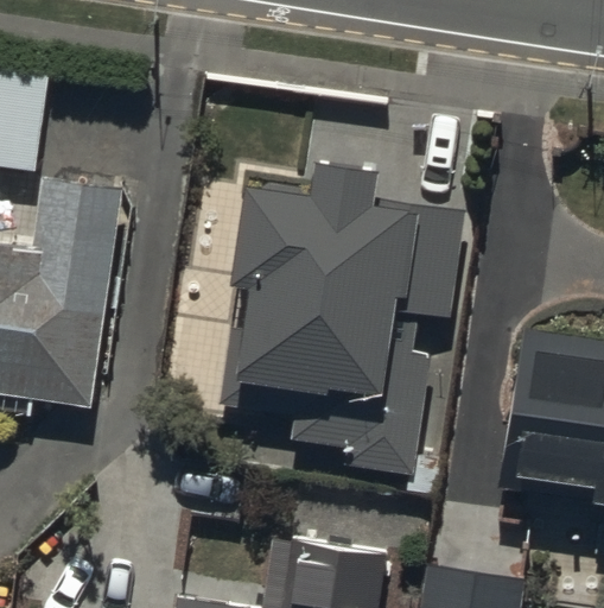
[(0,68),(0,175),(40,181),(55,76),(0,68)]
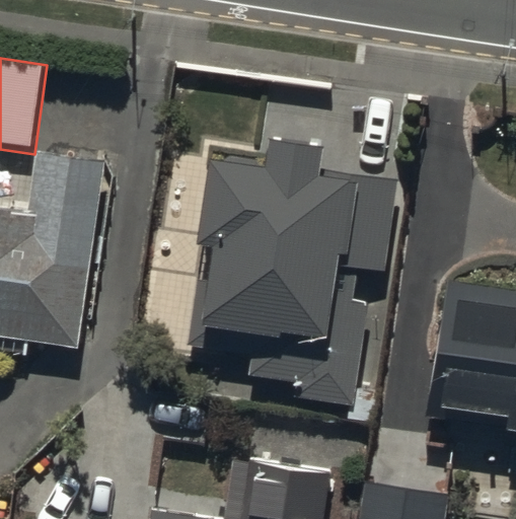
[(267,153),(263,179),(206,171),(194,258),(197,258),(199,258),(186,354),(251,363),(248,381),(298,387),(296,403),(354,413),(368,309),(354,307),(359,277),(385,280),(398,184),(320,173),(321,161),(267,153)]
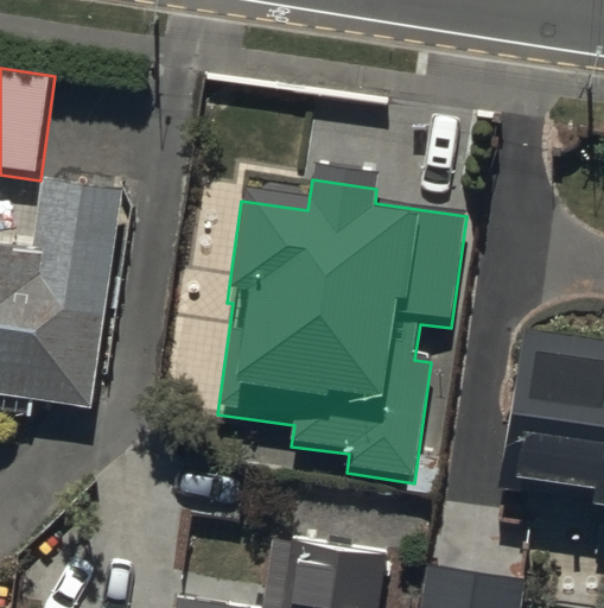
[(35,399),(91,406),(121,191),(40,181),(31,249),(0,245),(0,411),(32,417),(35,399)]
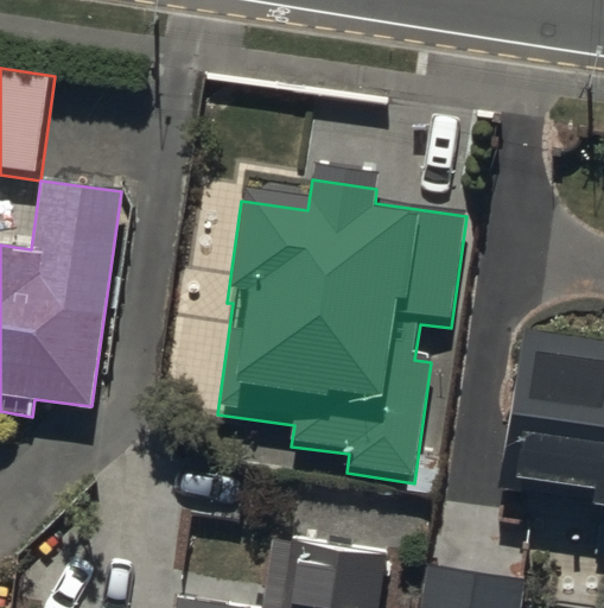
[(603,346),(521,335),(498,500),(508,501),(504,526),(548,532),(552,505),(591,510),(590,523),(603,524),(603,346)]
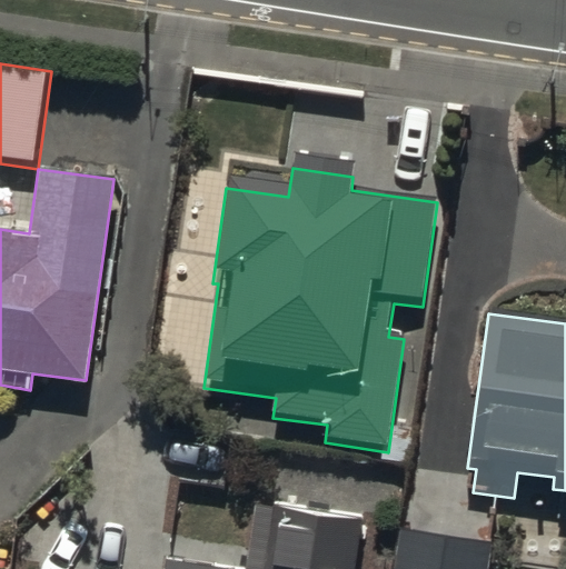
[(354,568),(361,517),(255,501),(246,567),(165,556),(162,568),(354,568)]
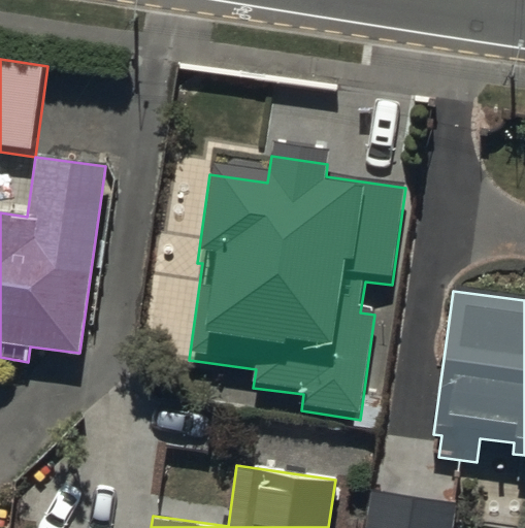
[(364,527),(451,527),(455,502),(370,490),(364,527)]
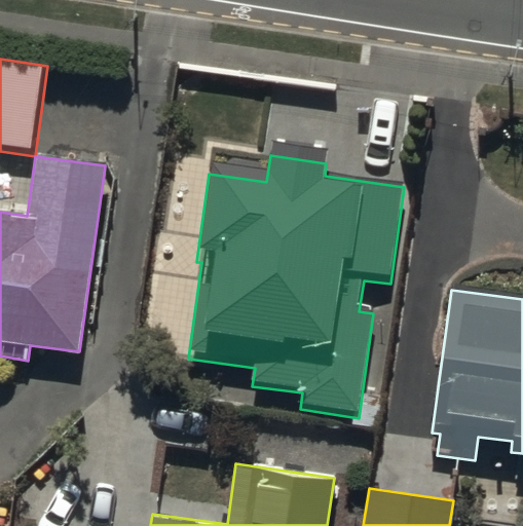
All buildings are outlined.
